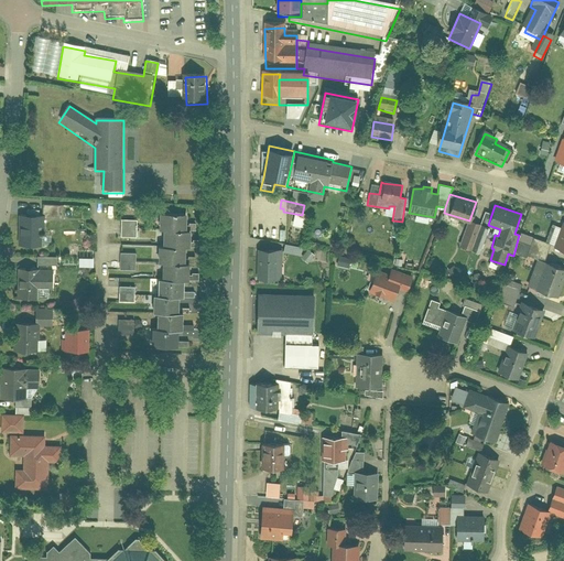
[(191,217),(162,216),(162,229),(166,229),(165,248),(161,248),(160,265),(167,265),(166,281),(162,281),(161,297),(159,297),(158,313),(158,331),(156,347),(183,348),(184,332),(192,332),(193,315),(184,315),(185,299),(193,299),(194,281),(195,265),(188,263),(190,248),(195,249),(196,232),(190,230),(191,217)]
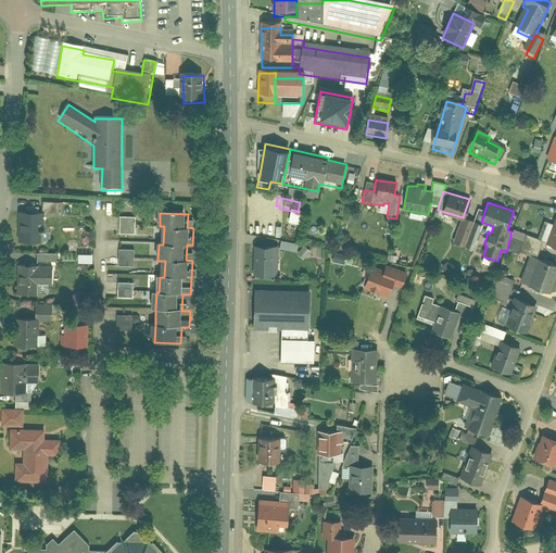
[(42,217),(20,216),(19,244),(40,246),(42,217)]
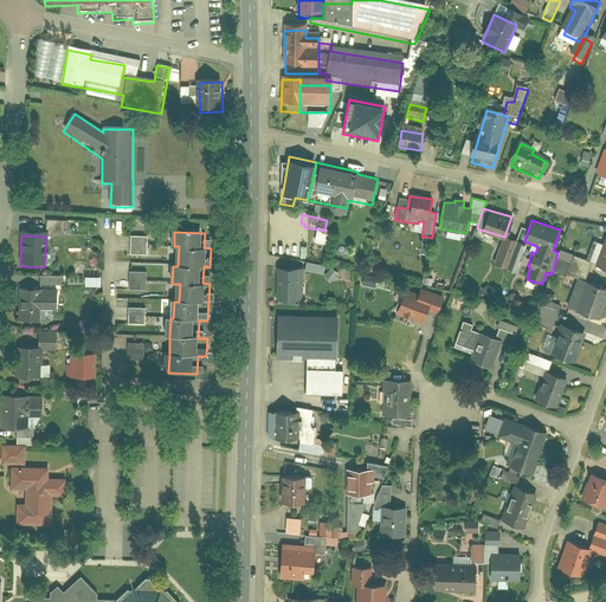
[(517,240),(504,237),(495,266),(505,269),(517,240)]
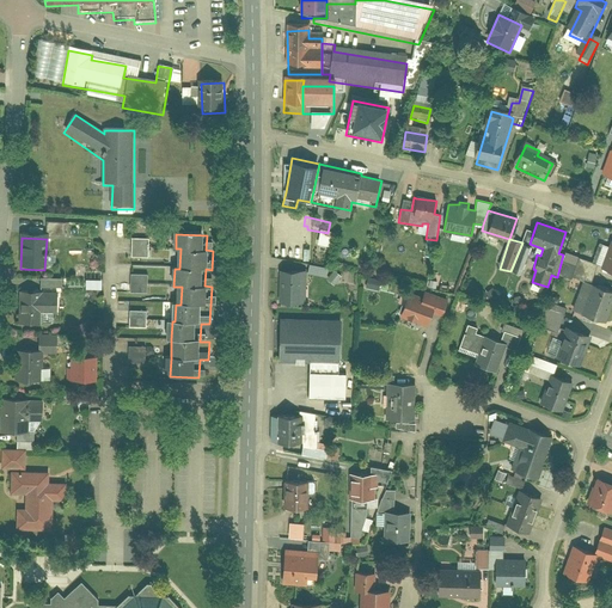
[(611,240),(601,269),(611,271),(611,240)]
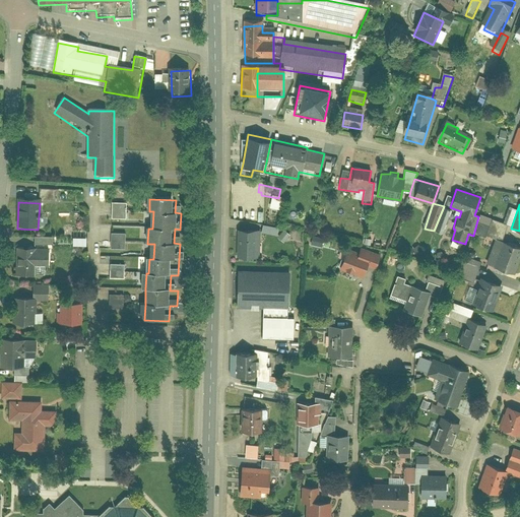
[(111,220),(124,220),(124,206),(111,205),(111,220)]
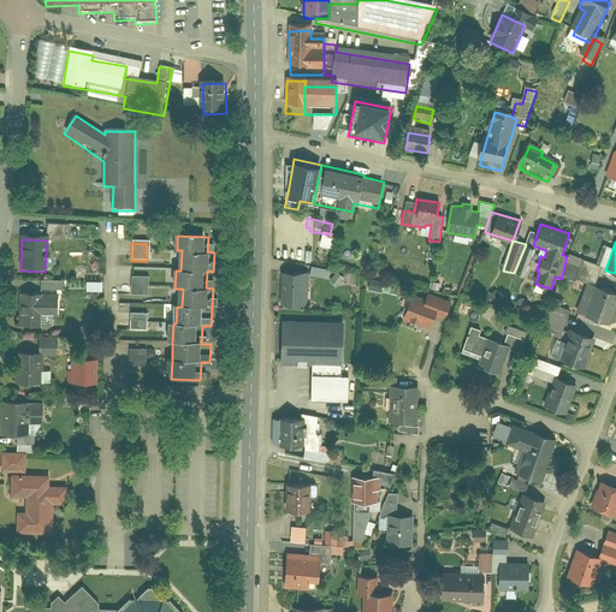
[(526,244),(514,273),(526,278),(535,248),(526,244)]
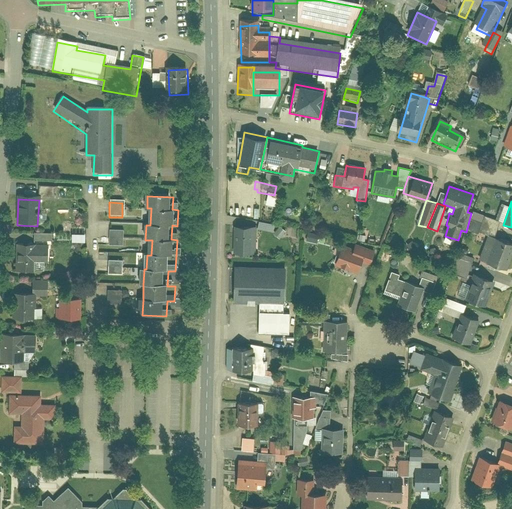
[(500,221),(473,212),(471,219),(482,222),(479,232),(489,235),(494,237),(500,221)]
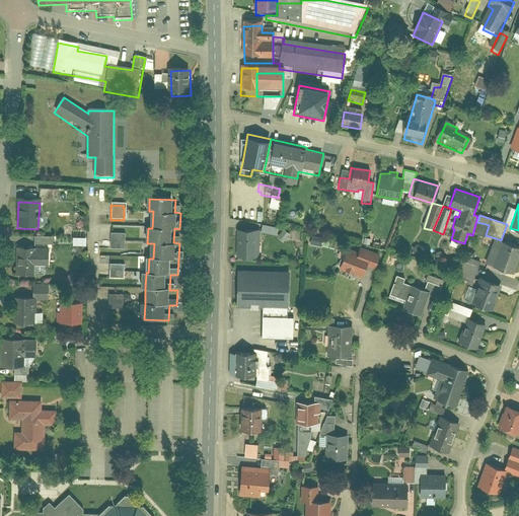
[(263,225),(261,232),(277,235),(279,228),(263,225)]
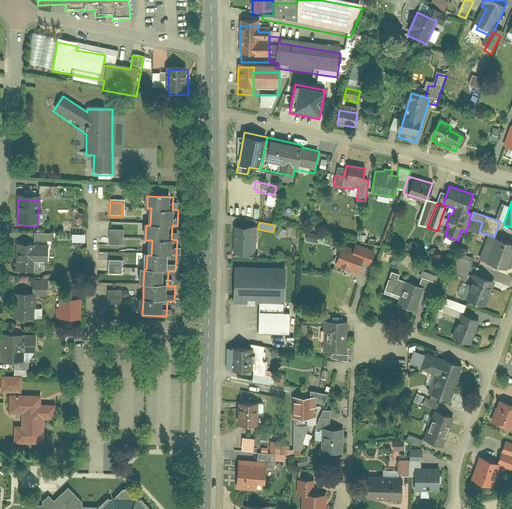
[(256,226),(235,225),(234,255),(256,255),(256,229),(256,226)]
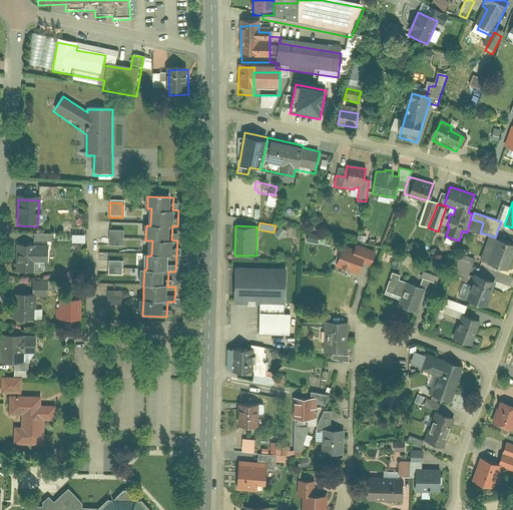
[(286,232),(280,227),(274,235),(280,239),(286,232)]
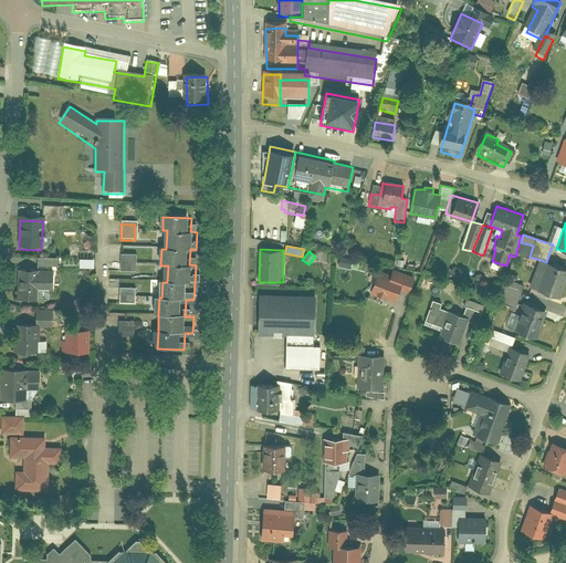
[(123,273),(137,273),(137,258),(123,258),(123,273)]
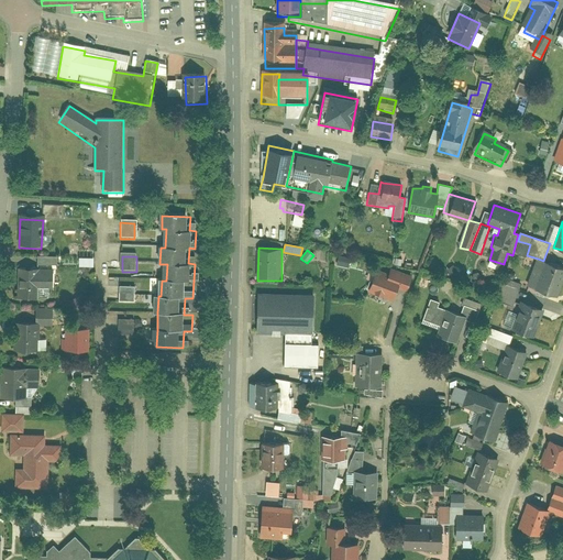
[(562,267),(543,261),(538,259),(528,288),(556,298),(562,277),(562,267)]
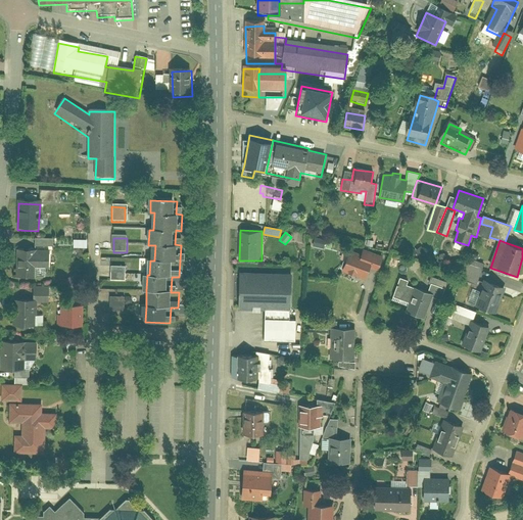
[(51,250),(15,250),(15,281),(36,281),(36,271),(51,271),(51,250)]
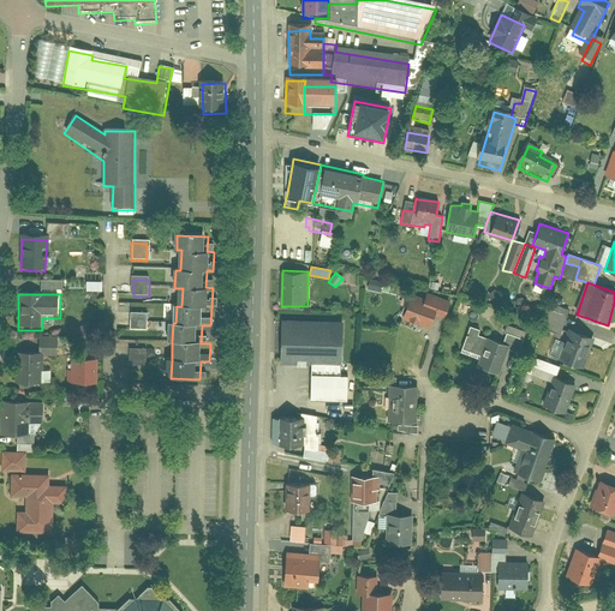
[(423,301),(436,306),(433,315),(445,318),(449,301),(425,294),(423,301)]
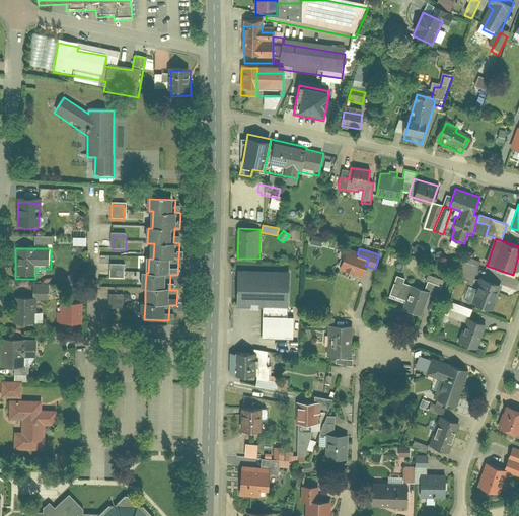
[(357,254),(344,250),(338,269),(362,276),(365,266),(368,259),(357,254)]
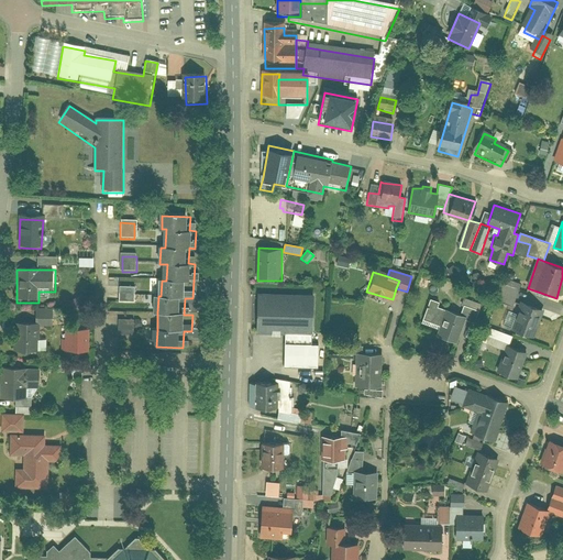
[(521,285),(506,280),(498,300),(514,306),(521,285)]
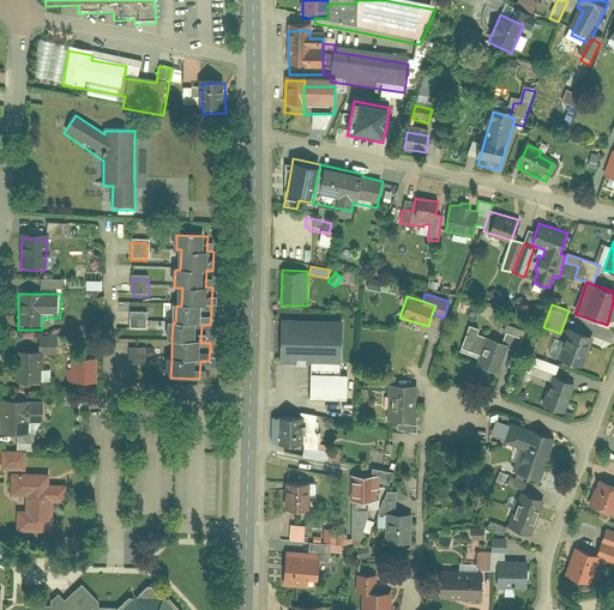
[(131,331),(148,331),(148,314),(131,314),(131,331)]
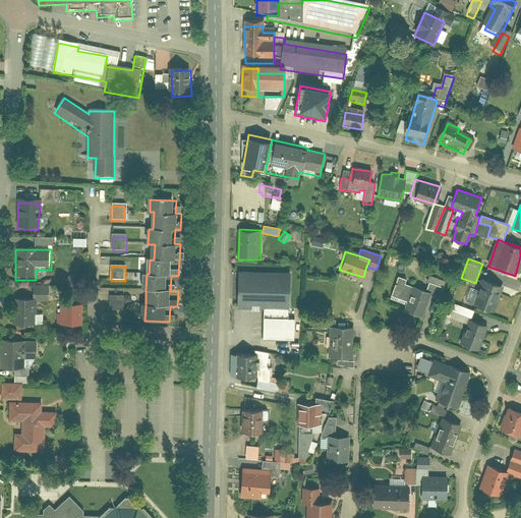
[(291,273),(237,272),(237,308),(237,310),(263,310),(263,317),(288,318),(289,307),(291,273)]
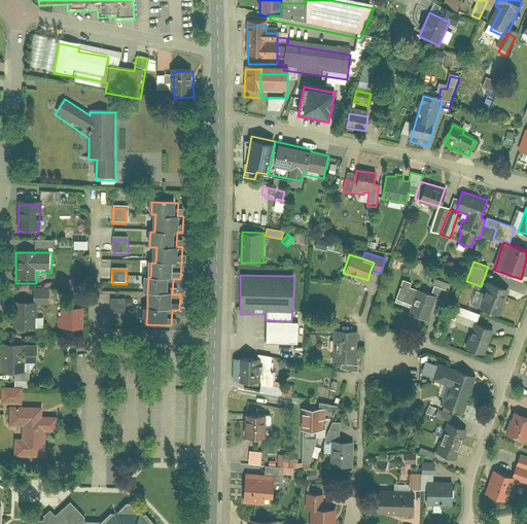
[(411,282),(402,279),(395,301),(411,305),(408,314),(428,321),(435,300),(445,303),(451,283),(432,278),(427,291),(410,286),(411,282)]
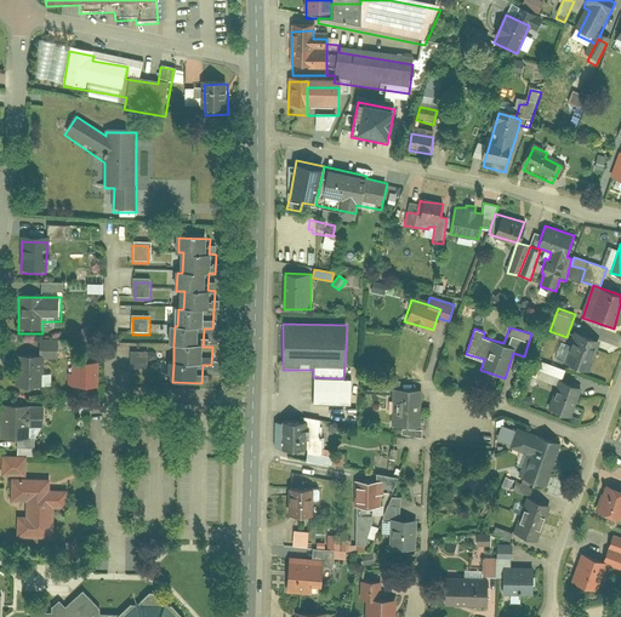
[(575,333),(565,365),(590,372),(599,341),(575,333)]
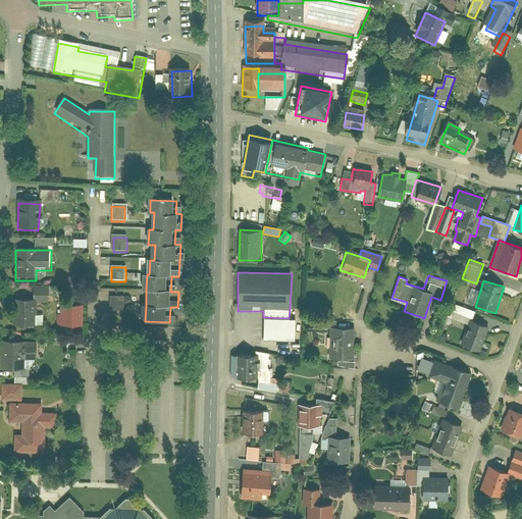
[(13,303),(14,325),(34,325),(33,306),(50,306),(50,292),(36,292),(36,303),(13,303)]
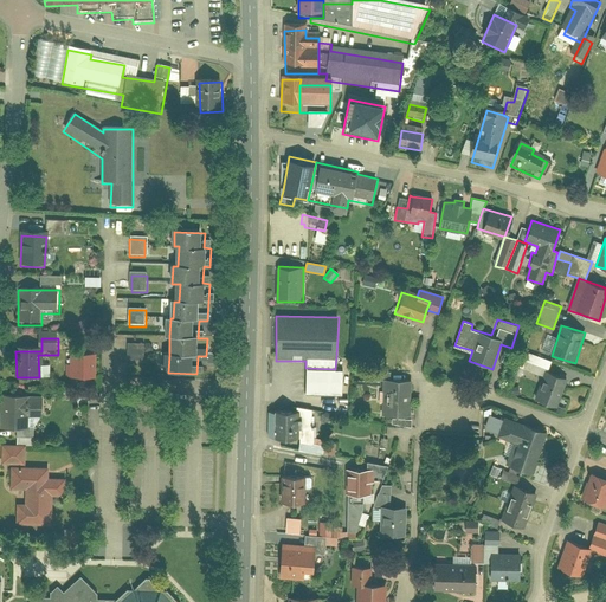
[(128,362),(143,362),(143,345),(128,345),(128,362)]
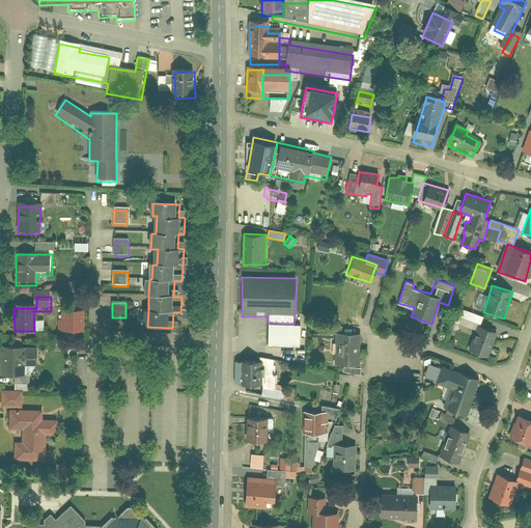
[(456,307),(450,328),(458,331),(460,325),(478,331),(480,325),(483,316),(456,307)]
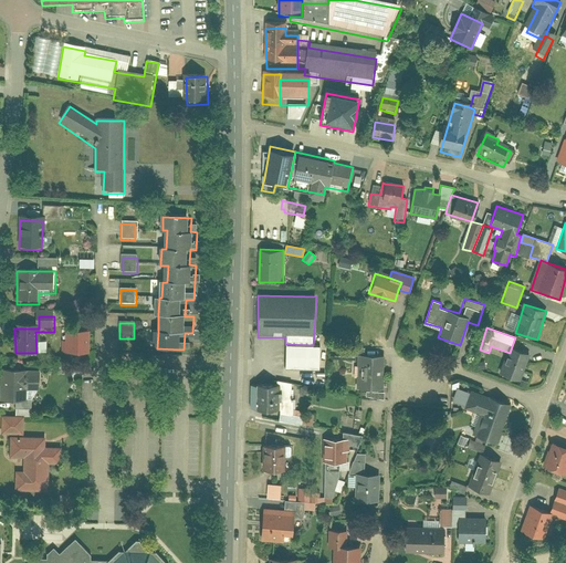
[(61,342),(61,353),(90,353),(90,333),(69,333),(69,342),(61,342)]
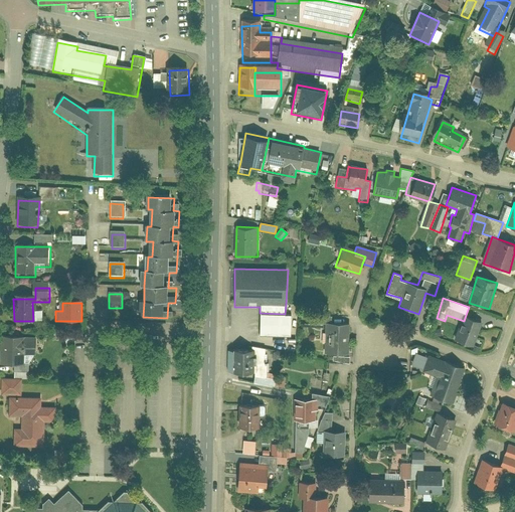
[(483,321),(466,315),(464,321),(457,341),(474,347),(483,321)]
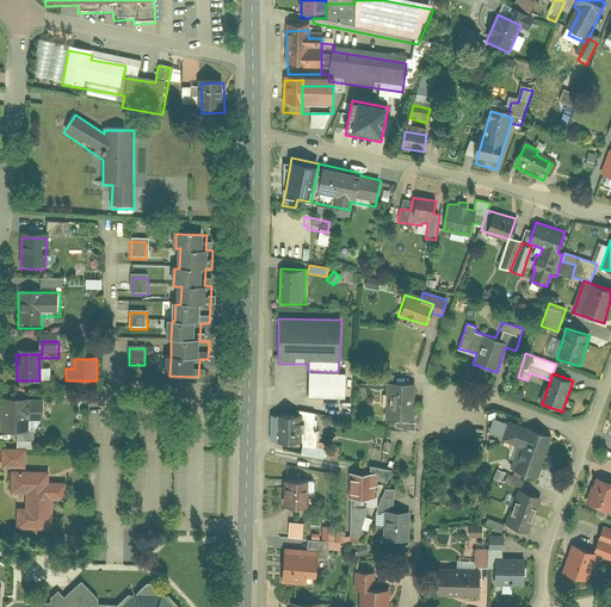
[(387,383),(387,419),(413,420),(414,384),(394,383),(387,383)]
